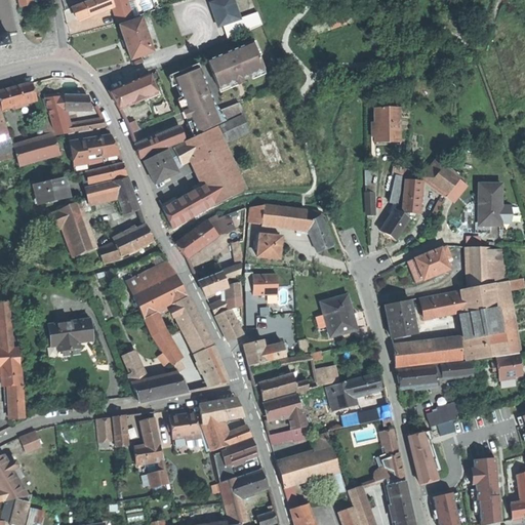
[(0,0),(0,47),(6,46),(7,47),(8,47),(8,45),(10,45),(9,43),(8,44),(6,36),(15,34),(8,0),(0,0)]
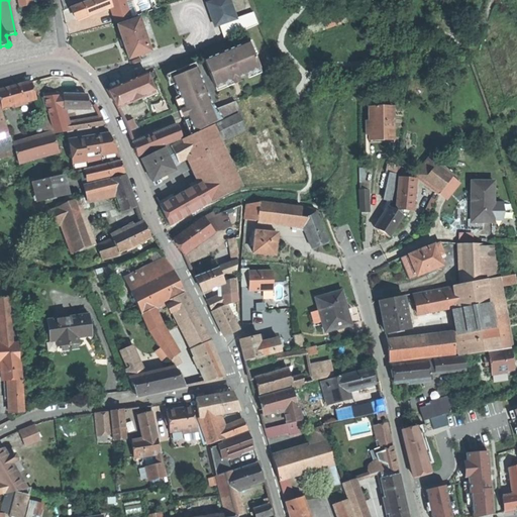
[(94,13),(112,6),(109,0),(90,0),(89,1),(94,13)]
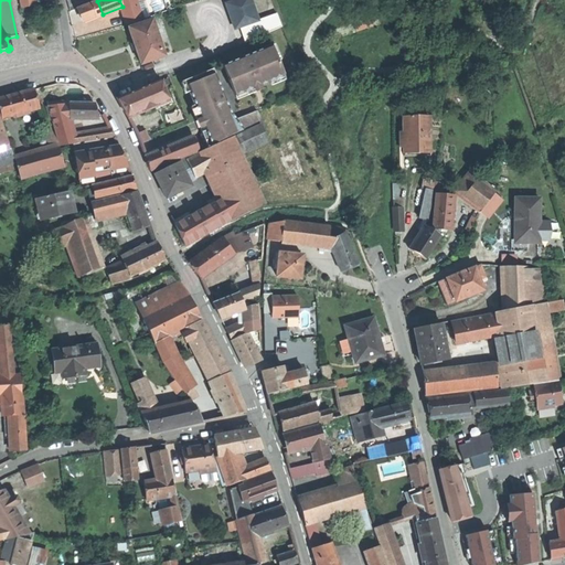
[(119,0),(123,7),(128,24),(144,19),(137,2),(136,0),(119,0)]
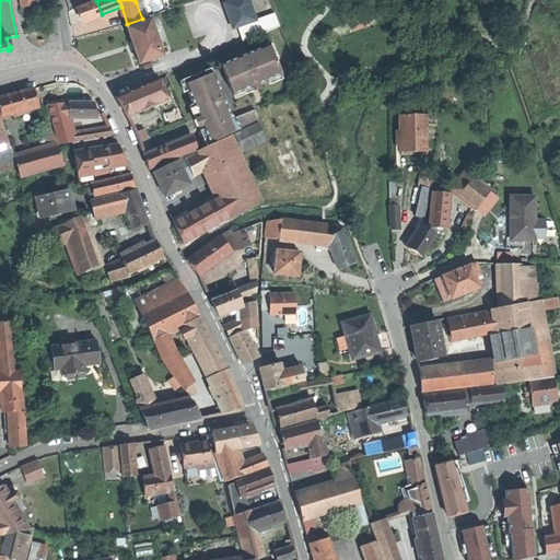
[(237,26),(243,42),(279,26),(275,13),(256,20),(248,0),(228,0),(229,2),(224,3),(233,28),(237,26)]
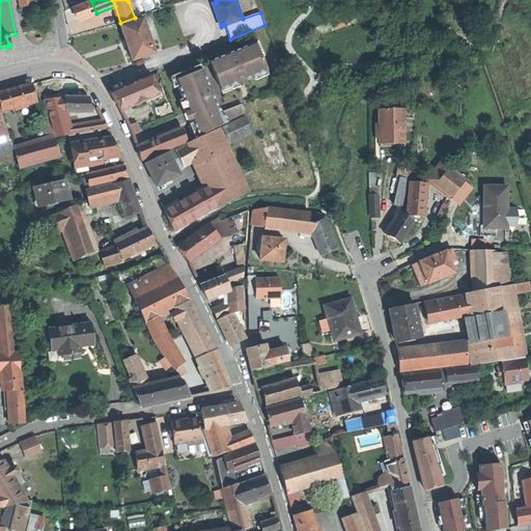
[(92,16),(96,14),(91,1),(76,6),(78,14),(80,19),(91,15),(92,16)]
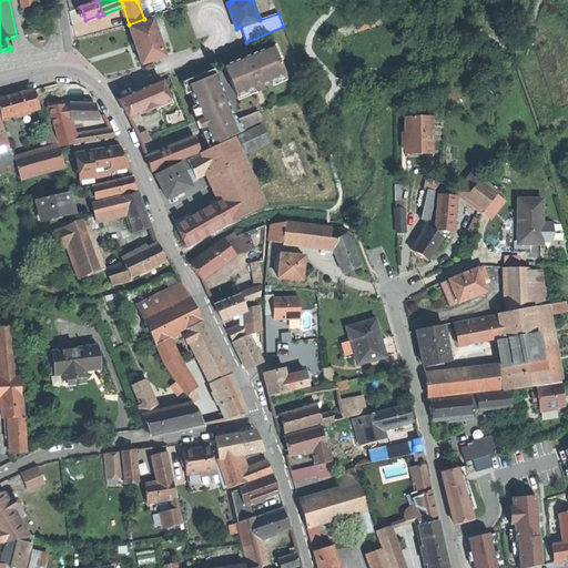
[(355,23),(358,31),(374,26),(371,18),(355,23)]
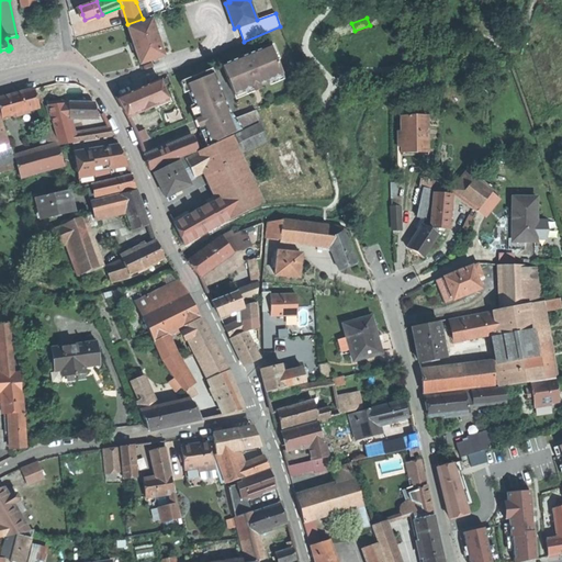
[(152,19),(127,26),(134,46),(141,64),(165,56),(152,19)]
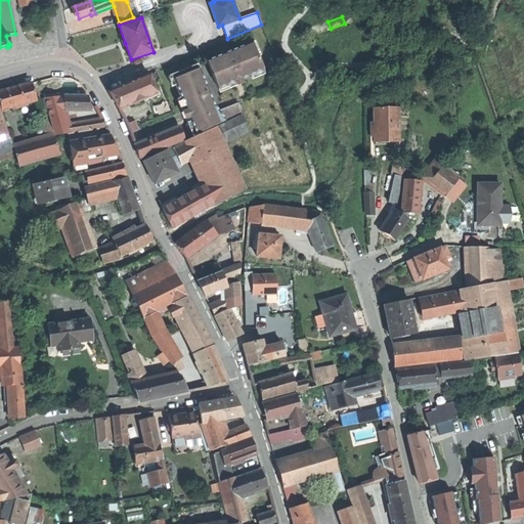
[(207,60),(218,90),(242,80),(263,71),(251,42),(207,60)]
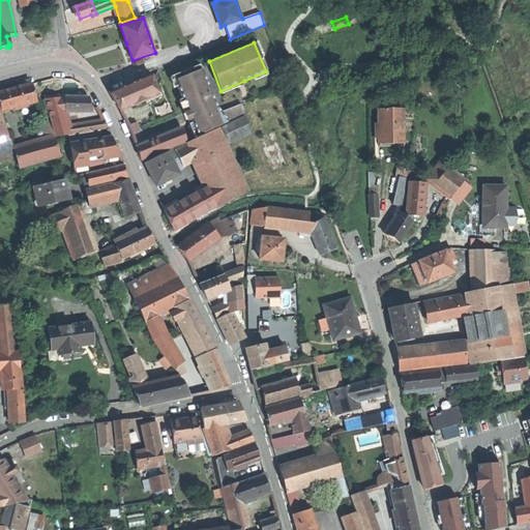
[(181,94),(187,109),(206,100),(204,95),(210,92),(199,65),(173,77),(181,94)]
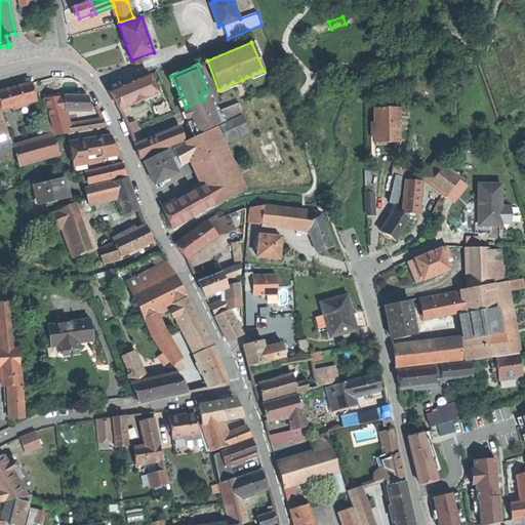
[(150,75),(110,91),(116,102),(120,109),(158,93),(150,75)]
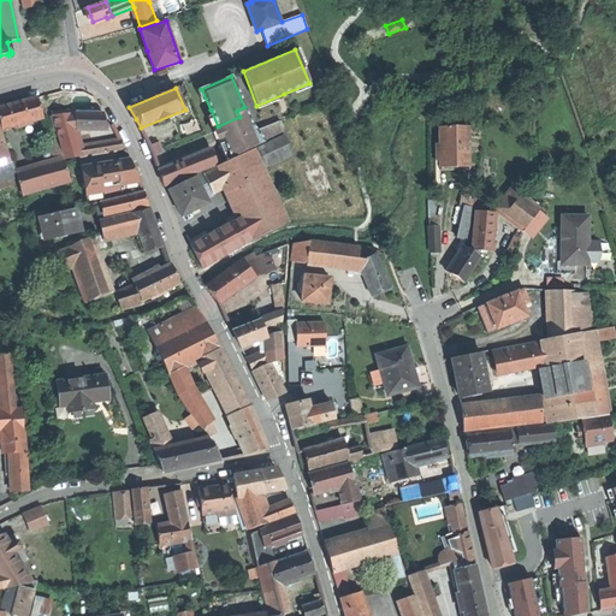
[(0,118),(3,129),(43,118),(37,98),(16,105),(0,108),(0,118)]
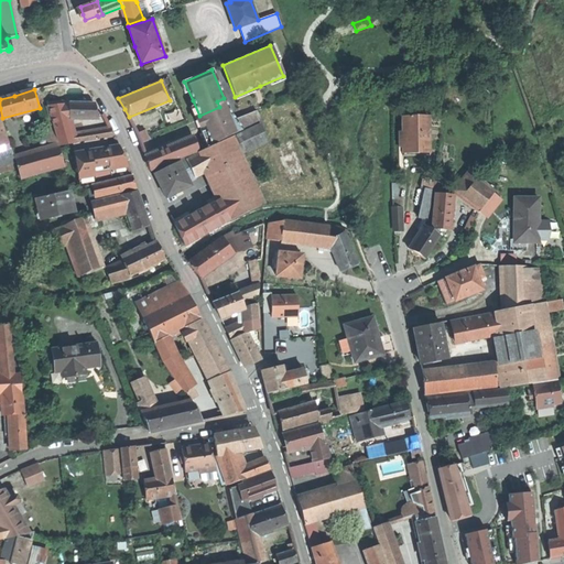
[(226,105),(224,98),(217,101),(219,107),(226,105)]
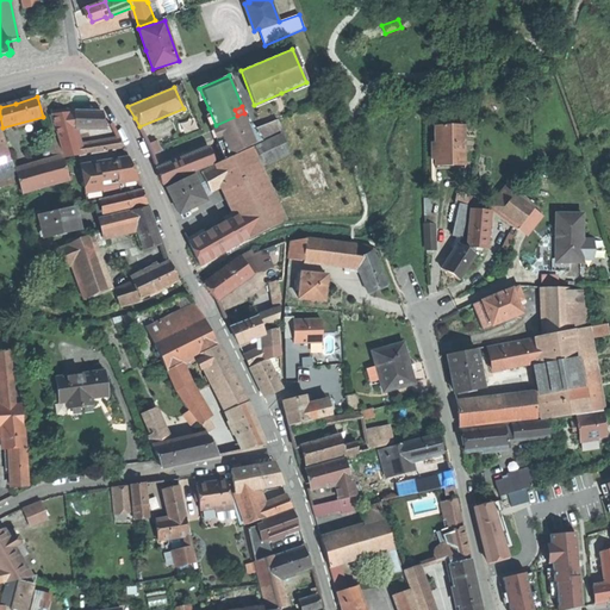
[(75,128),(76,128),(76,113),(76,110),(53,111),(66,157),(82,154),(80,145),(75,128)]
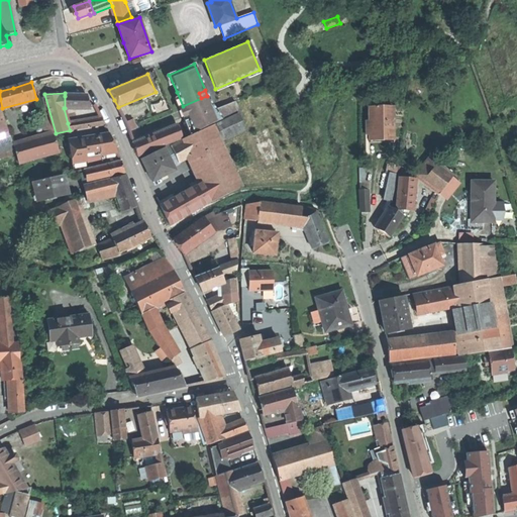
[(87,95),(65,96),(65,108),(90,108),(89,102),(87,95)]
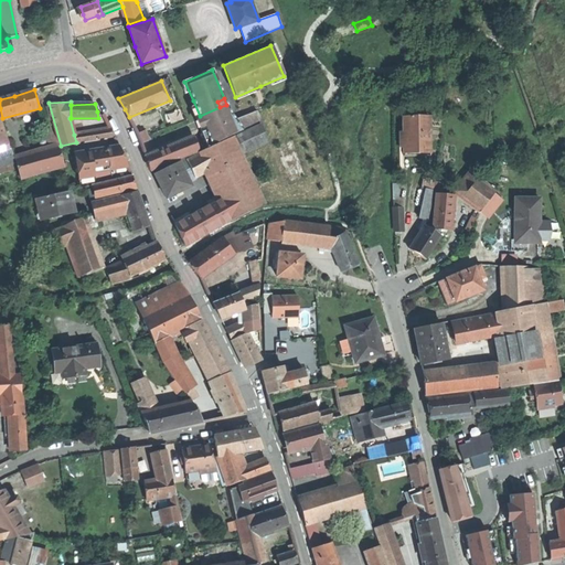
[(231,115),(226,105),(220,107),(200,116),(203,126),(205,131),(236,119),(231,115)]
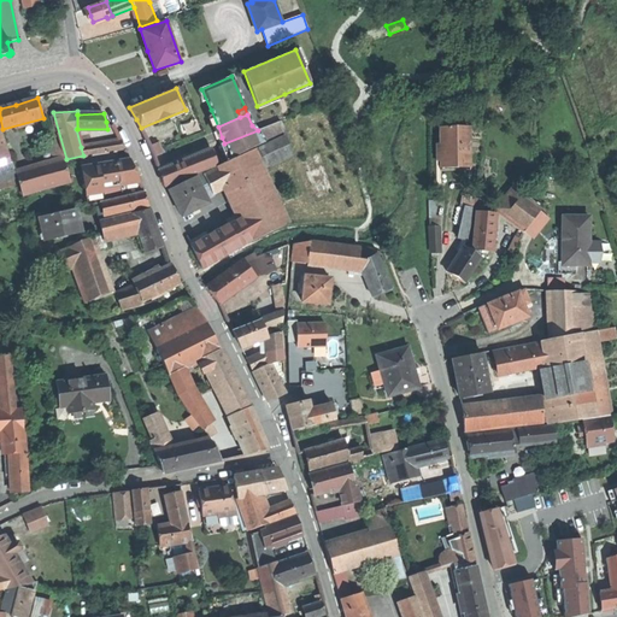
[(266,144),(253,150),(262,168),(292,153),(283,135),(287,134),(281,121),(271,124),(275,134),(264,139),(265,141),(266,144)]
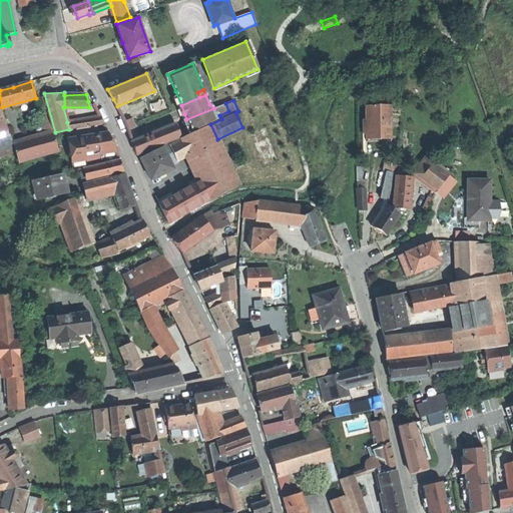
[(225,103),(214,108),(219,115),(228,111),(225,103)]
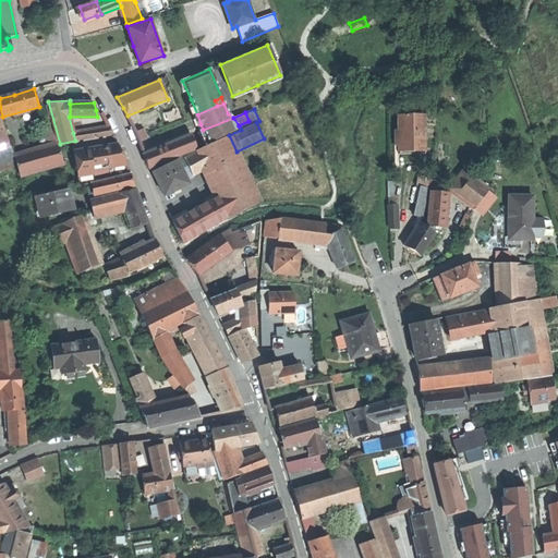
[(422,114),(399,114),(400,137),(400,147),(422,147),(422,114)]
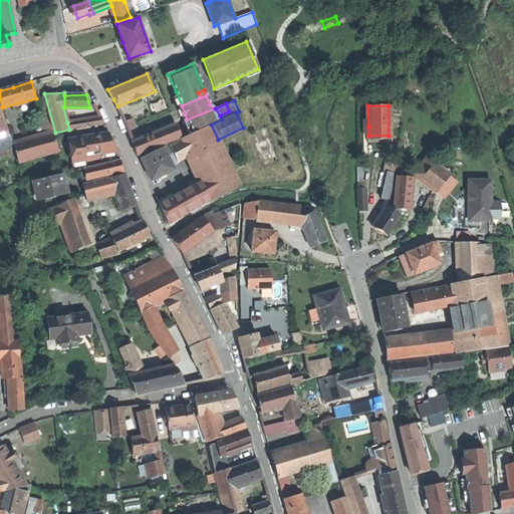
[(187,119),(193,132),(221,117),(220,115),(215,108),(187,119)]
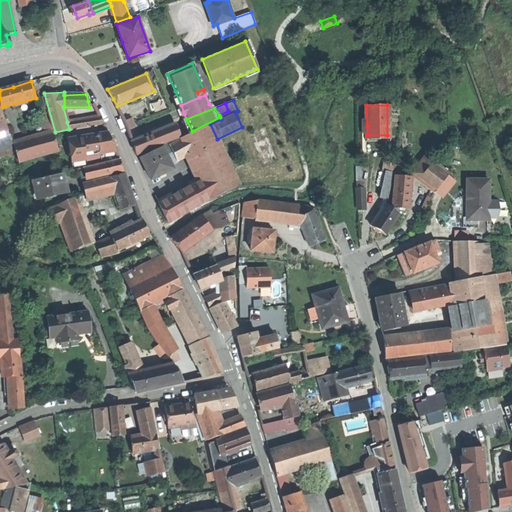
[(40,119),(48,134),(53,132),(51,125),(45,116),(40,119)]
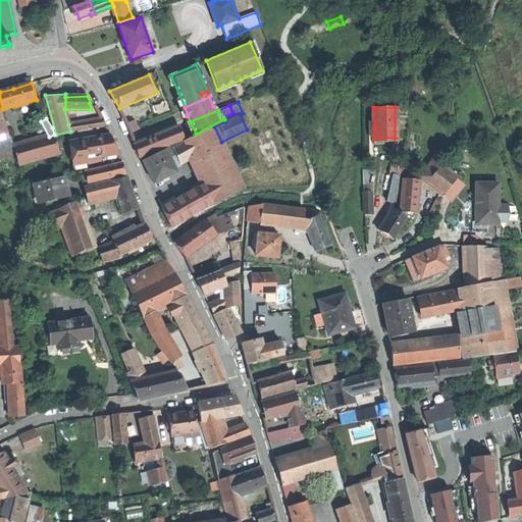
[(102,118),(68,124),(70,132),(70,133),(99,127),(106,126),(102,118)]
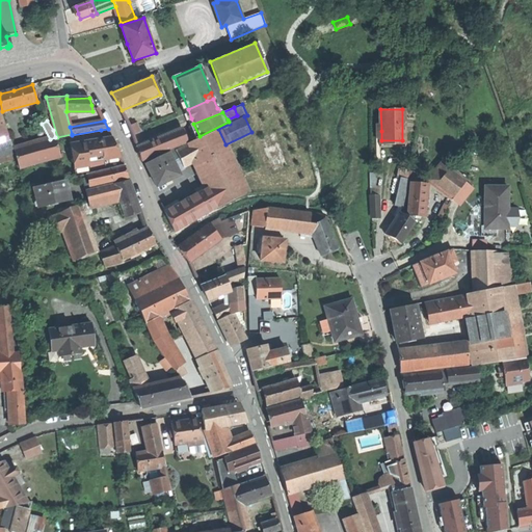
[(142,160),(188,141),(183,128),(137,147),(142,160)]
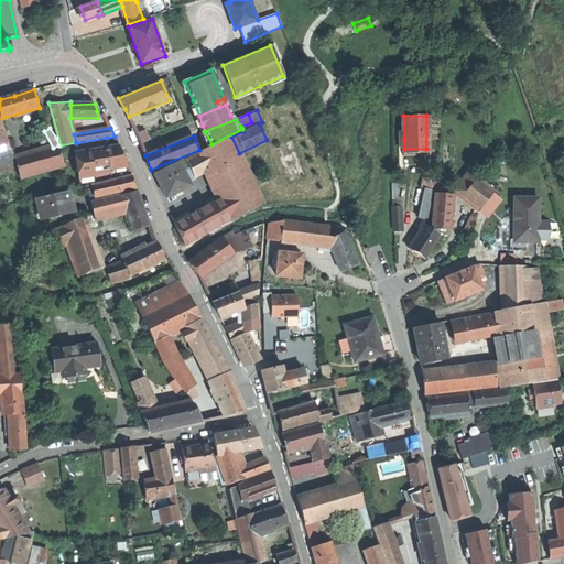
[(209,169),(225,202),(231,220),(263,205),(239,153),(231,137),(201,151),(202,153),(208,170),(209,169)]
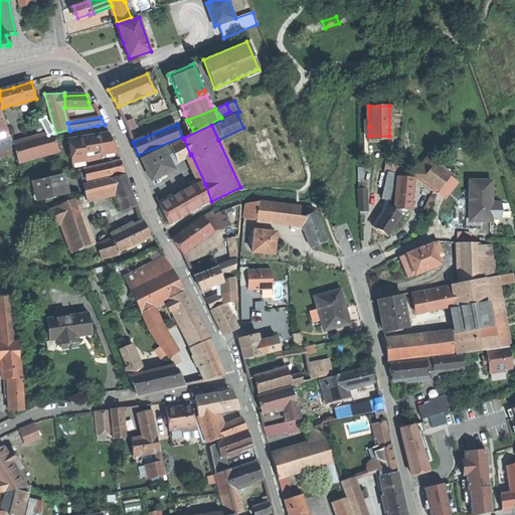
[(99,135),(98,126),(69,131),(66,132),(68,140),(99,135)]
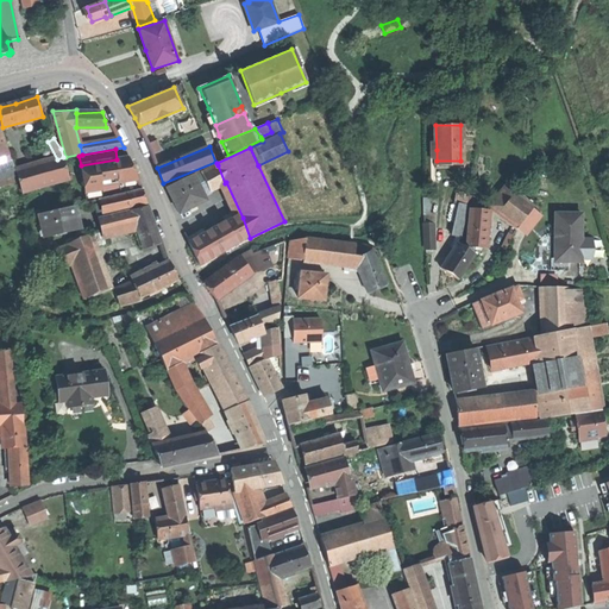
[(315,150),(299,156),(313,195),(330,189),(315,150)]
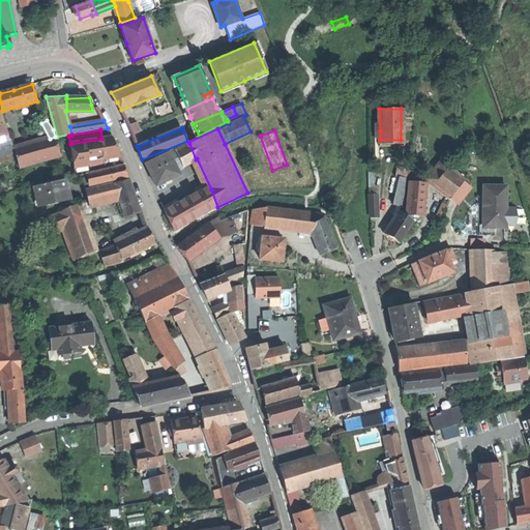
[(50,139),(16,148),(21,167),(60,156),(55,137),(50,139)]
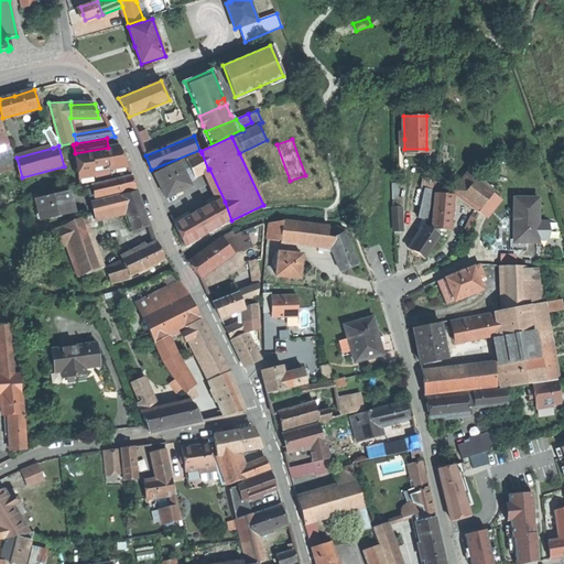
[(118,145),(108,148),(75,153),(82,188),(132,176),(123,158),(118,145)]
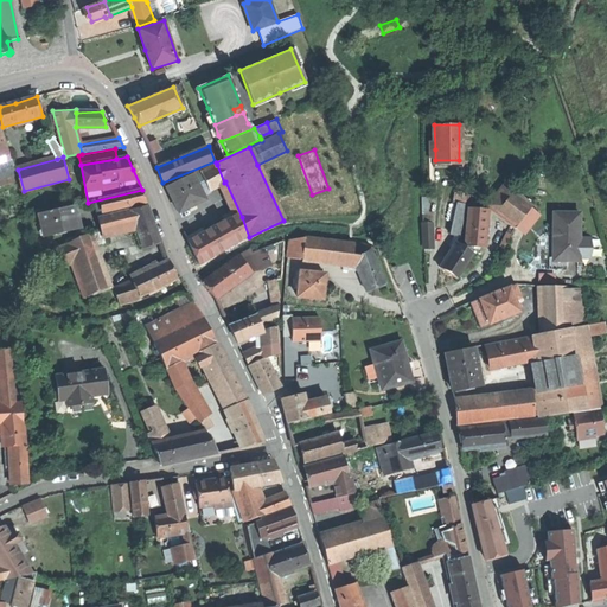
[(13,159),(11,159),(5,161),(7,170),(10,178),(18,176),(13,159)]
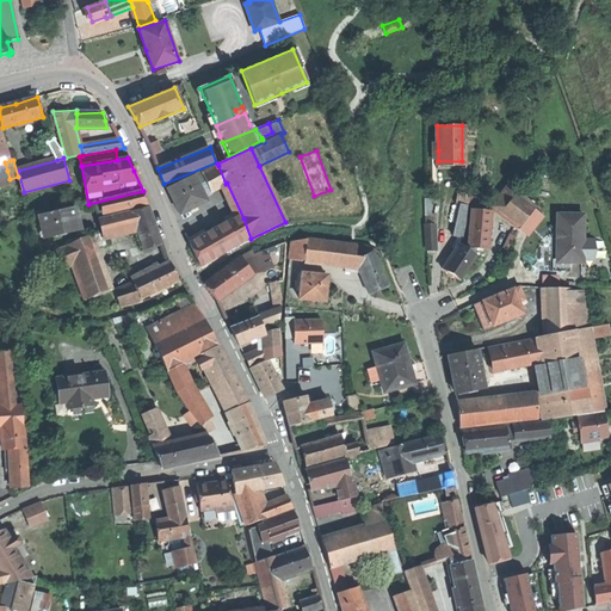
[(211,190),(226,184),(218,166),(203,173),(211,190)]
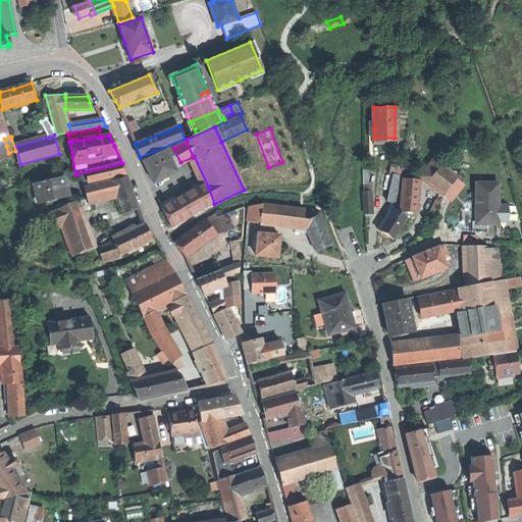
[(0,155),(8,153),(6,146),(0,147),(0,155)]
